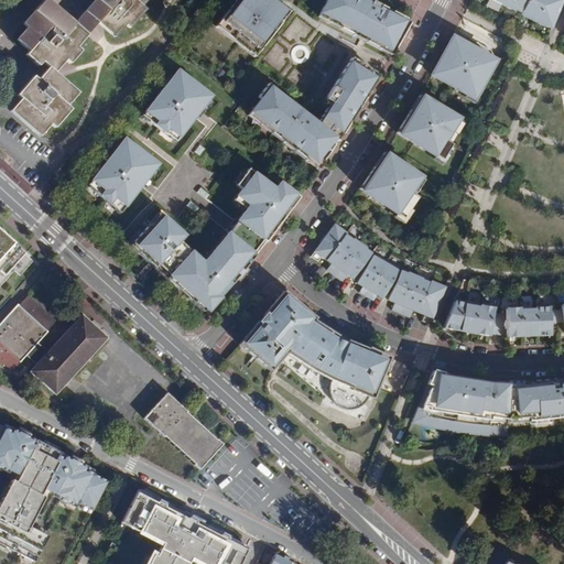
[(94,0),(79,17),(75,22),(61,11),(49,0),(42,0),(22,24),(26,28),(17,40),(30,51),(25,55),(39,66),(42,61),(50,67),(42,76),(38,80),(33,76),(24,86),(18,95),(22,99),(11,111),(40,137),(51,123),(55,128),(72,109),(67,106),(77,93),(61,78),(58,76),(54,73),(65,60),(69,64),(80,52),(75,47),(93,28),(97,22),(115,36),(126,24),(130,29),(147,10),(142,7),(147,0),(94,0)]
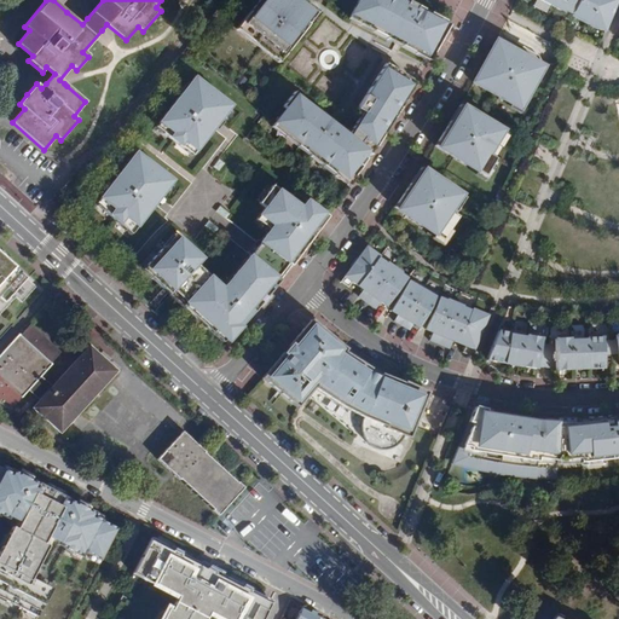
[(258,0),(241,22),(284,56),(296,40),(299,38),(301,34),(307,27),(304,24),(314,11),(300,0),(258,0)]
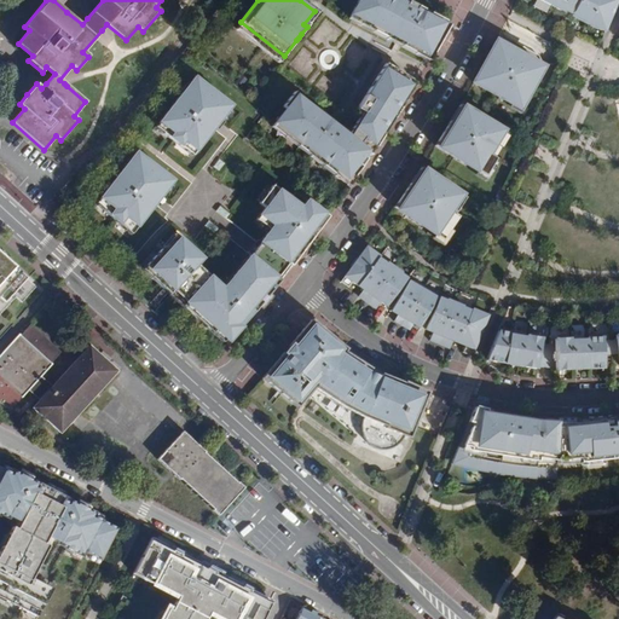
[(400,48),(428,63),(429,61),(440,42),(450,25),(400,0),(358,0),(351,16),(375,29),(372,33),(387,41),(389,38),(403,44),(400,48)]
